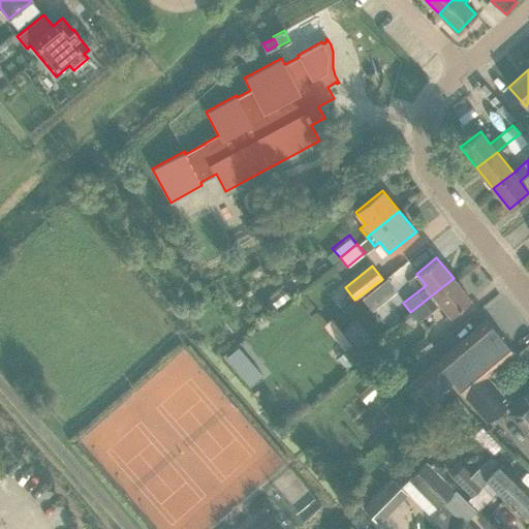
[(470,299),(454,278),(410,312),(417,321),(440,304),(449,315),(470,299)]
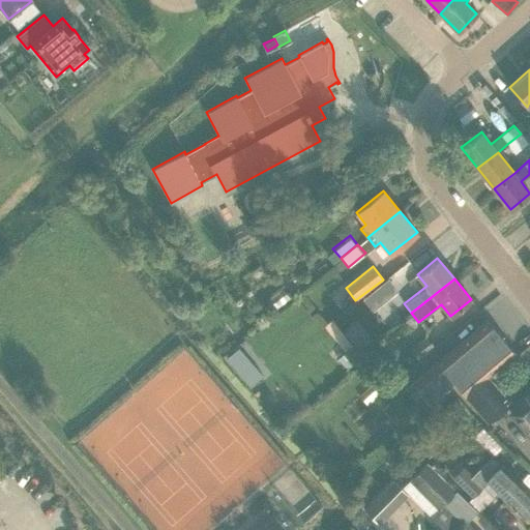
[(396,292),(388,281),(364,299),(373,311),(396,292)]
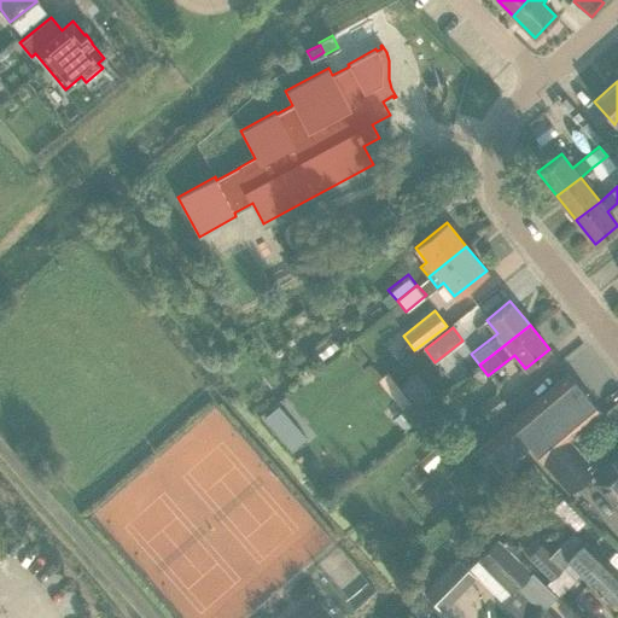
[(330,349),(351,343),(348,330),(326,336),(330,349)]
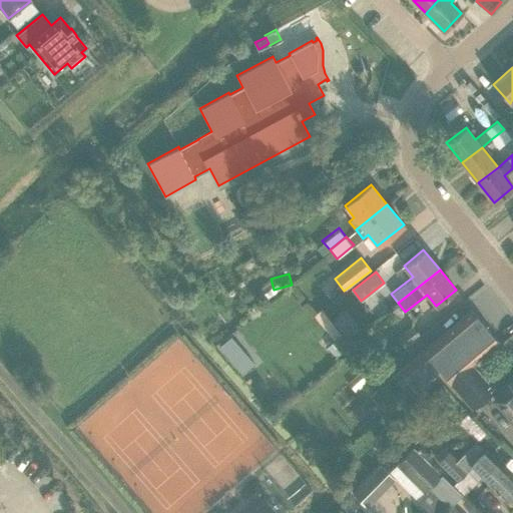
[(498,342),(471,309),(399,370),(415,389),(438,369),(450,383),(472,365),(498,342)]
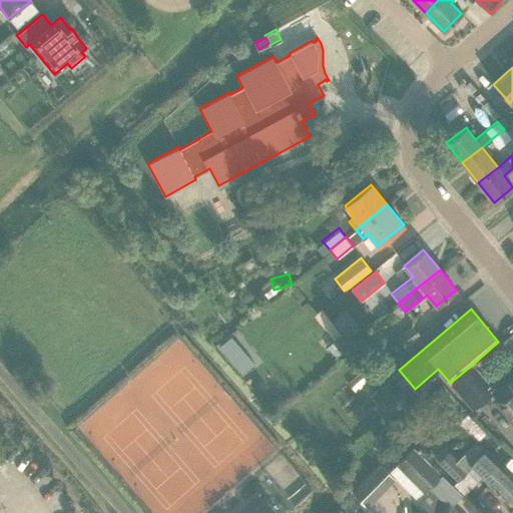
[(421,335),(413,325),(396,338),(404,349),(421,335)]
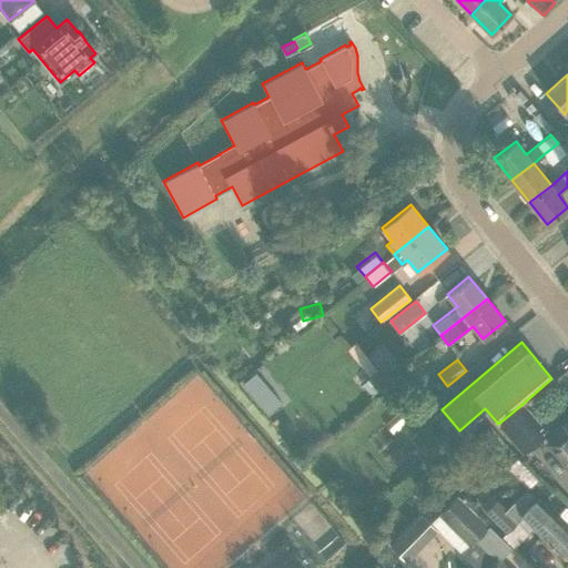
[(547,433),(523,404),(498,424),(523,453),(547,433)]
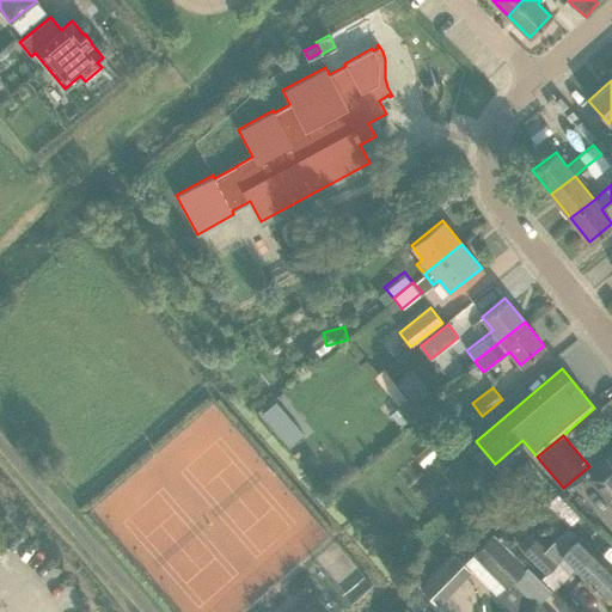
[(611,448),(598,461),(603,466),(589,477),(610,500),(611,496),(611,448)]
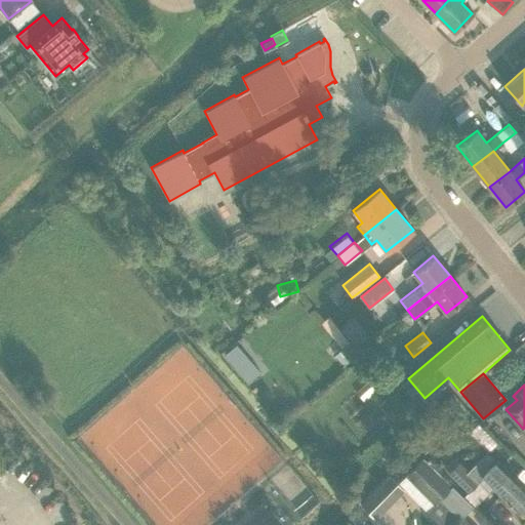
[(506,434),(490,415),(480,425),(495,442),(506,434)]
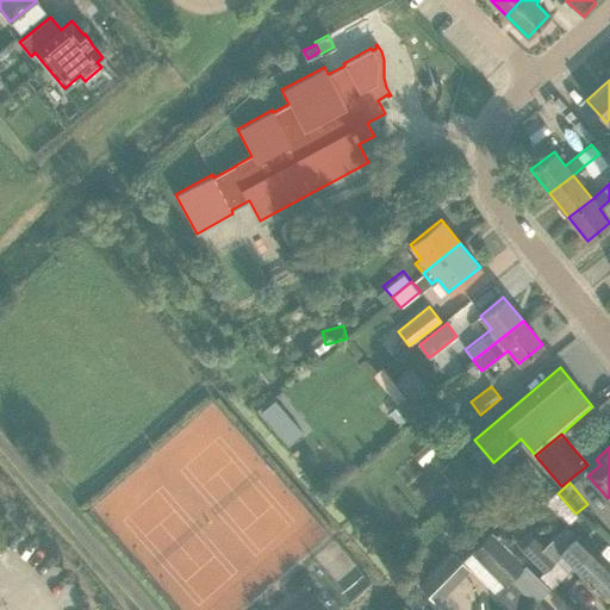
[(516,498),(504,486),(483,508),(499,524),(508,516),(503,511),(516,498)]
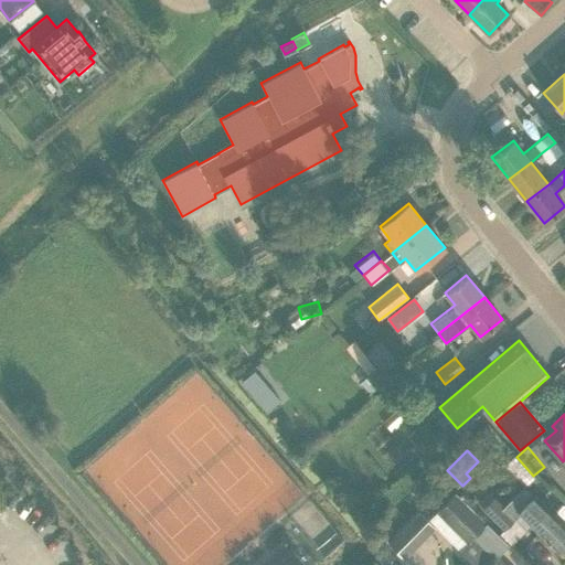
[(434,487),(424,497),(433,505),(441,496),(434,487)]
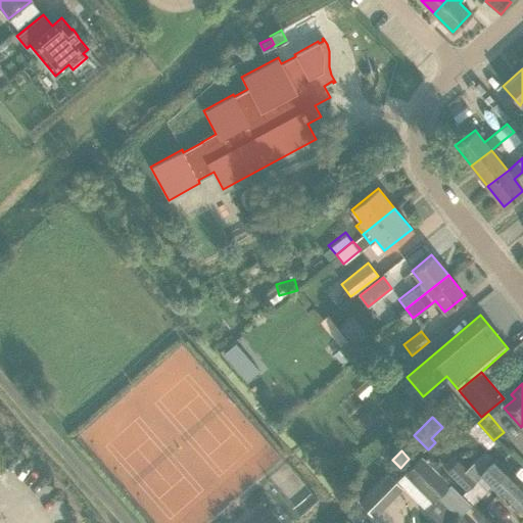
[(522,472),(504,453),(498,459),(522,483),(522,472)]
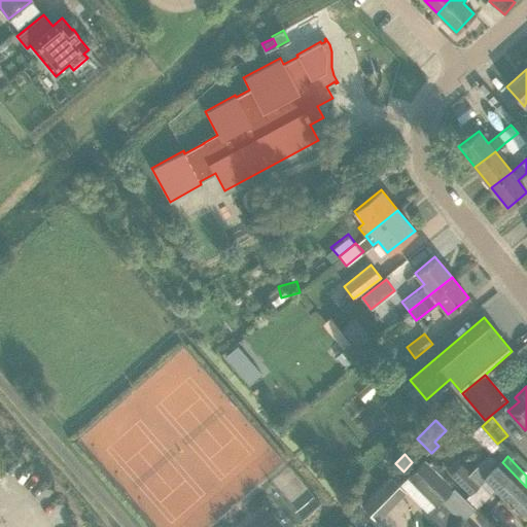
[(479,482),(479,483),(490,493),(494,489),(519,513),(526,504),(526,489),(510,472),(498,461),(493,467),(483,457),(468,472),(479,482)]
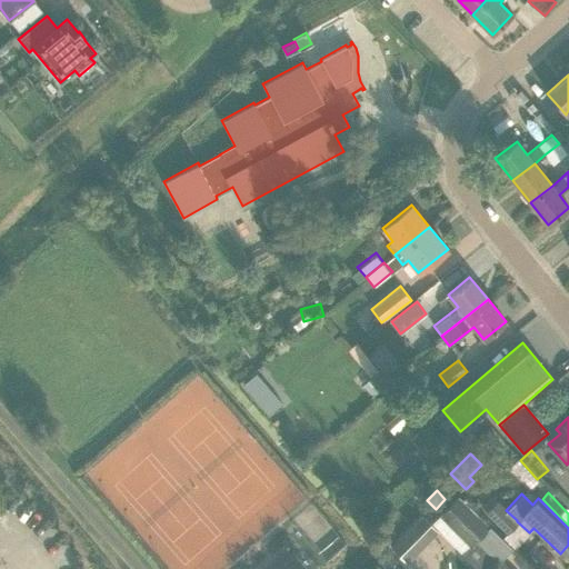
[(512,568),(499,556),(508,546),(457,497),(439,516),(471,547),(462,556),(476,568),(512,568)]
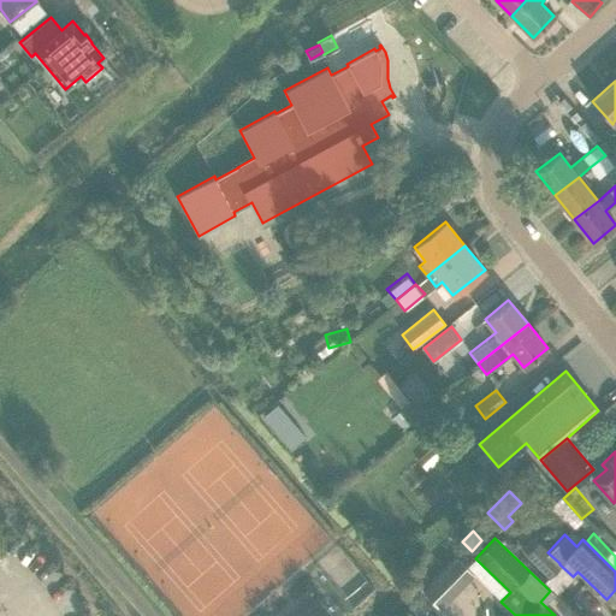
[(560,564),(560,563),(548,552),(538,543),(526,555),(549,576),(560,564)]
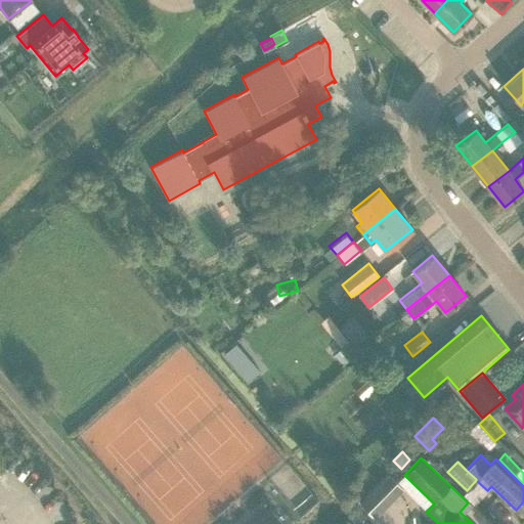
[(388,475),(375,489),(388,503),(402,488),(388,475)]
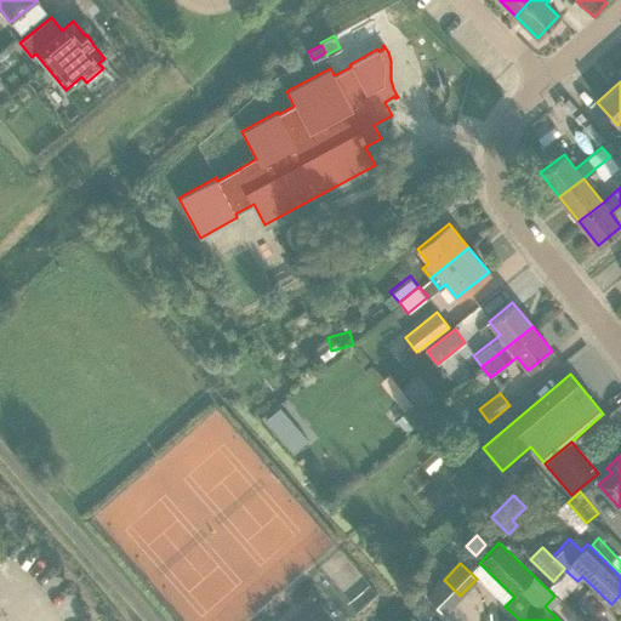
[(423,603),(414,611),(422,620),(432,611),(423,603)]
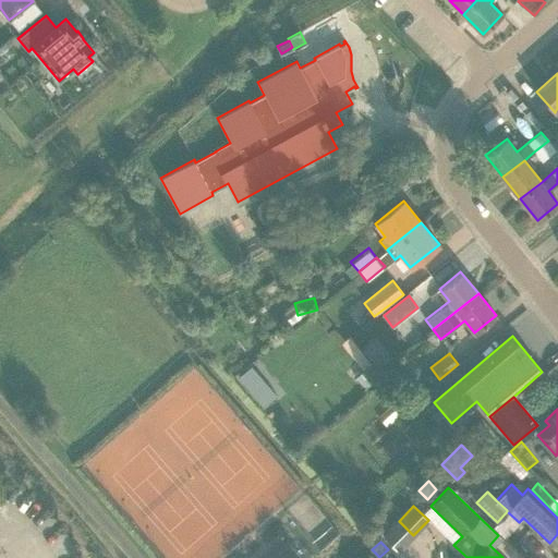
[(301,557),(289,544),(271,557),(301,557)]
